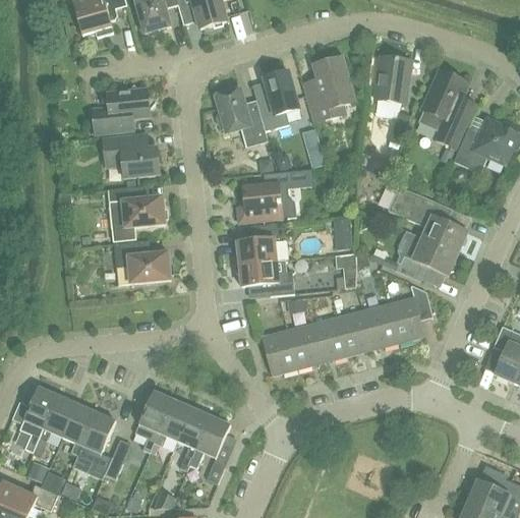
[(115,7),(126,4),(125,0),(72,0),(82,34),(95,31),(97,36),(113,31),(111,25),(112,25),(110,19),(115,17),(114,14),(117,14),(115,7)]
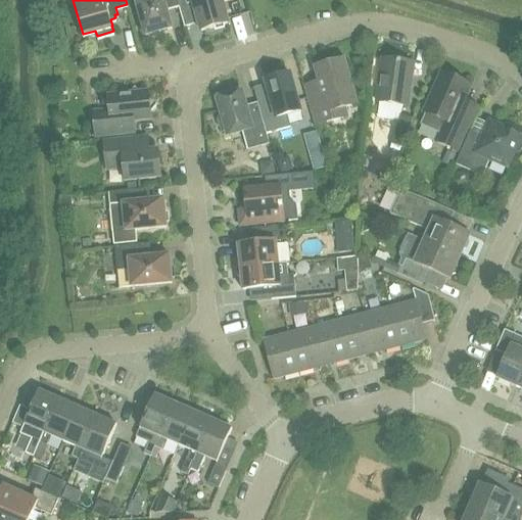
[(177,0),(135,0),(144,33),(172,25),(165,3),(177,0)]
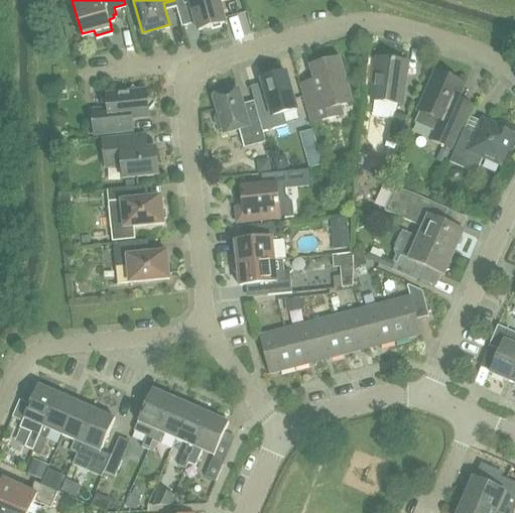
[(174,0),(181,23),(196,19),(198,27),(224,20),(218,0),(174,0)]
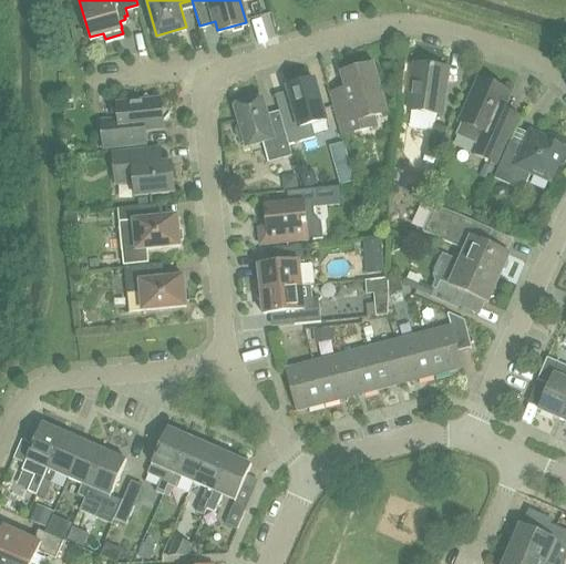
[(373,113),(386,109),(372,60),(340,69),(347,94),(332,99),(341,132),(376,122),(373,113)]
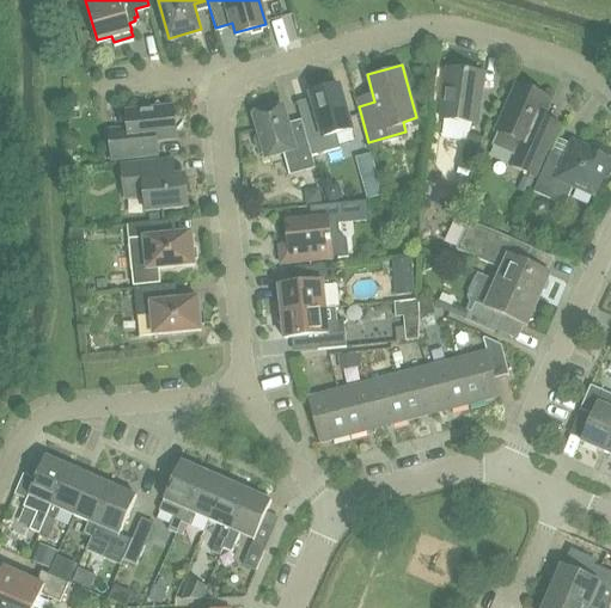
[(475,120),(482,69),(446,65),(440,115),(475,120)]
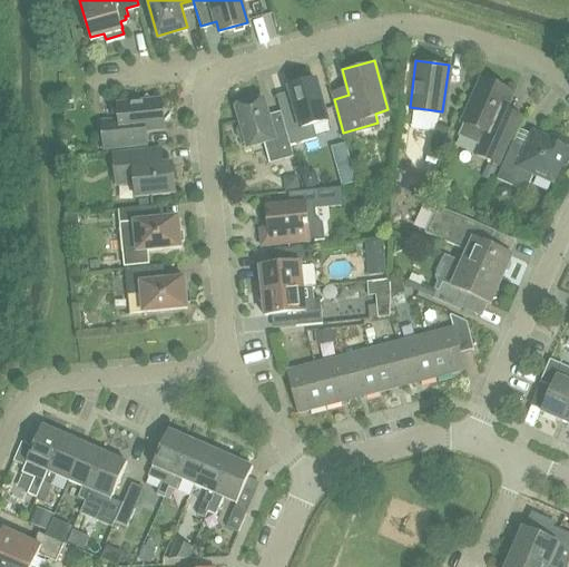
[(463,119),(457,134),(478,143),(474,150),(497,160),(519,111),(504,106),(511,89),(481,76),(461,118),(463,119)]
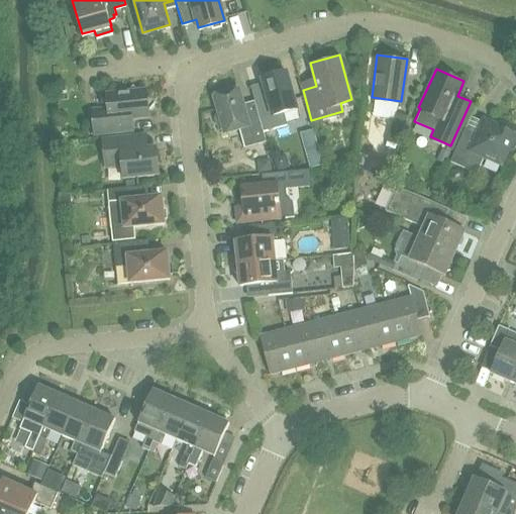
[(268,98),(254,102),(256,106),(263,128),(286,122),(283,110),(296,106),(286,70),(262,77),(263,80),(268,98)]
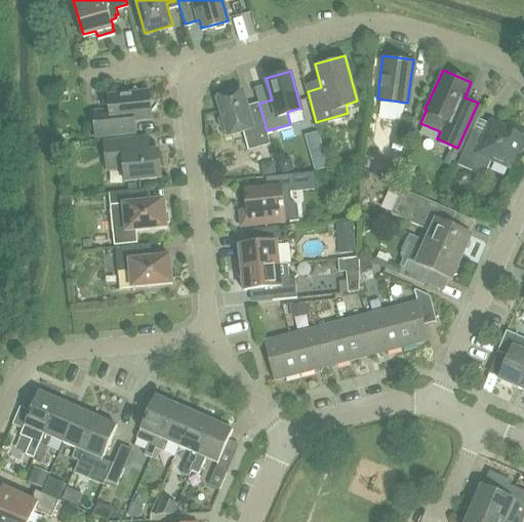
[(109,109),(93,111),(95,133),(136,129),(134,117),(151,115),(151,110),(158,102),(150,95),(149,95),(149,89),(138,90),(138,87),(134,84),(130,88),(130,90),(108,93),(109,109)]
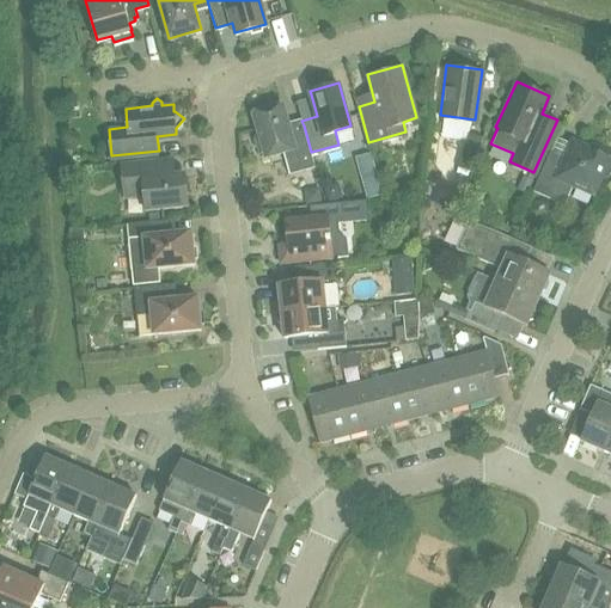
[(260,109),(254,110),(260,134),(256,134),(255,137),(257,147),(261,148),(263,147),(266,154),(283,149),(289,171),(315,165),(311,152),(304,126),(289,129),(287,120),(281,103),(275,104),(270,102),(262,104),(260,109)]
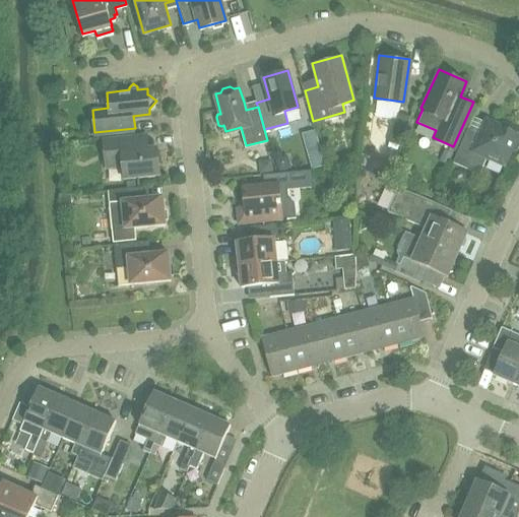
[(400,143),(409,115),(397,111),(388,140),(400,143)]
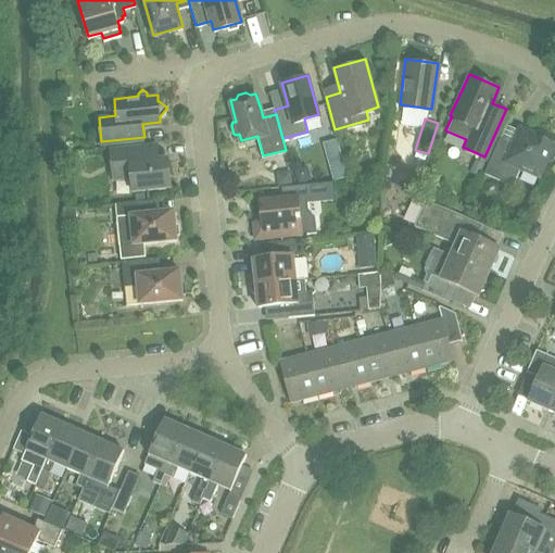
[(495,142),(483,171),(512,184),(519,165),(538,174),(545,158),(549,160),(554,145),(554,136),(538,129),(535,133),(519,126),(509,149),(495,142)]
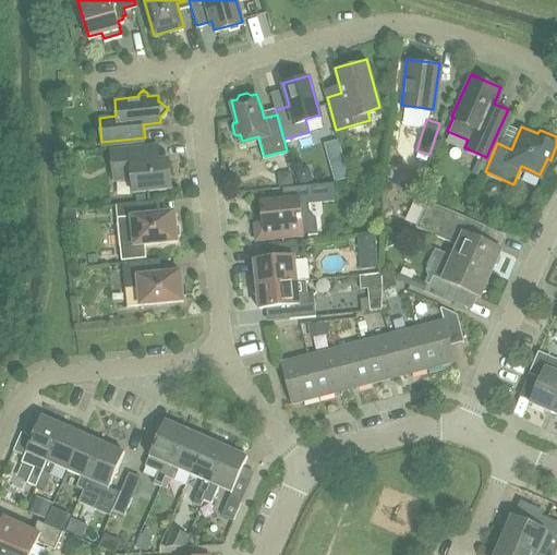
[(156,143),(109,147),(112,178),(131,176),(132,190),(171,185),(168,157),(158,158),(156,143)]
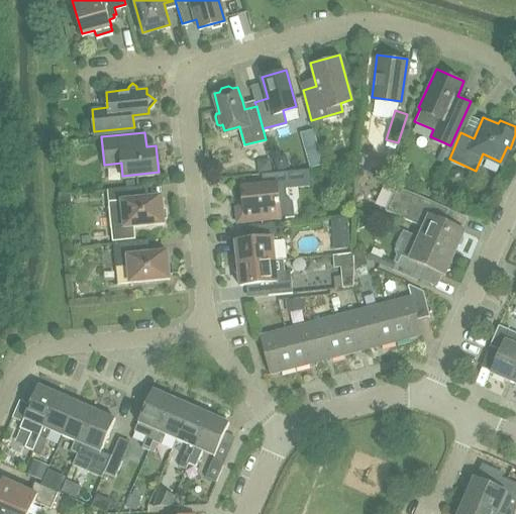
[(321,160),(315,137),(302,141),(308,164),(321,160)]
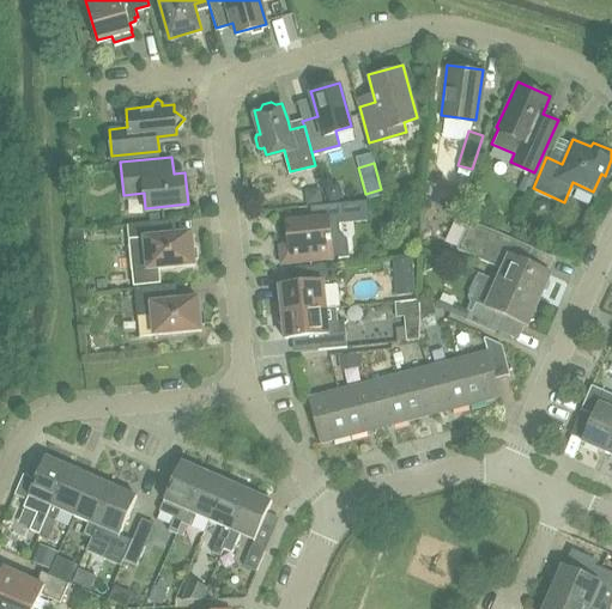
[(286,231),(278,242),(280,261),(332,255),(332,254),(337,253),(337,255),(349,254),(346,236),(339,230),(337,213),(335,200),(325,201),(309,202),(310,215),(285,218),(286,231)]
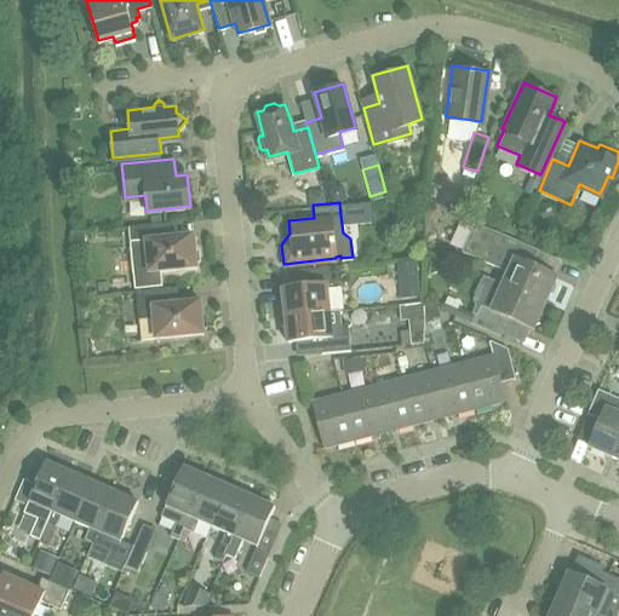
[(161,283),(160,269),(196,265),(193,232),(166,235),(165,220),(129,224),(135,286),(161,283)]
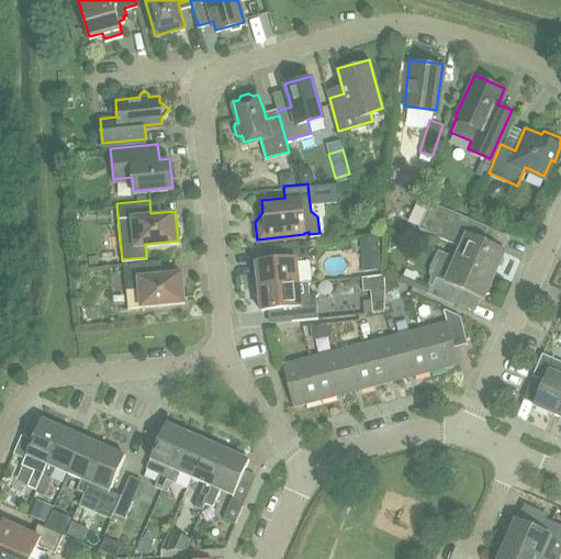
[(429,201),(418,226),(460,245),(456,255),(493,272),(504,248),(484,239),(482,235),(487,224),(474,219),(429,201)]
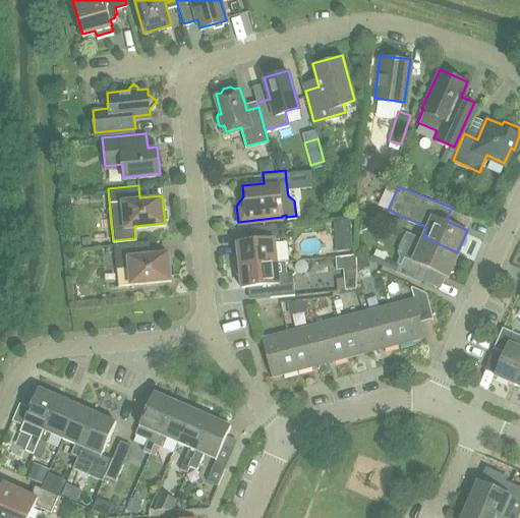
[(349,220),(333,222),(335,236),(351,235),(349,220)]
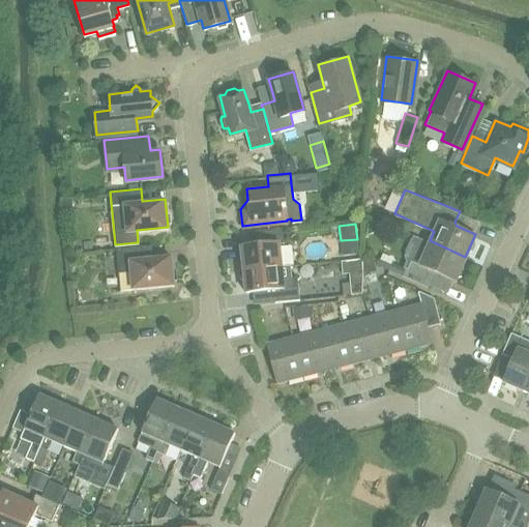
[(238,261),(239,268),(282,264),(278,241),(283,241),(282,226),(255,229),(257,243),(240,244),(241,256),(238,261)]
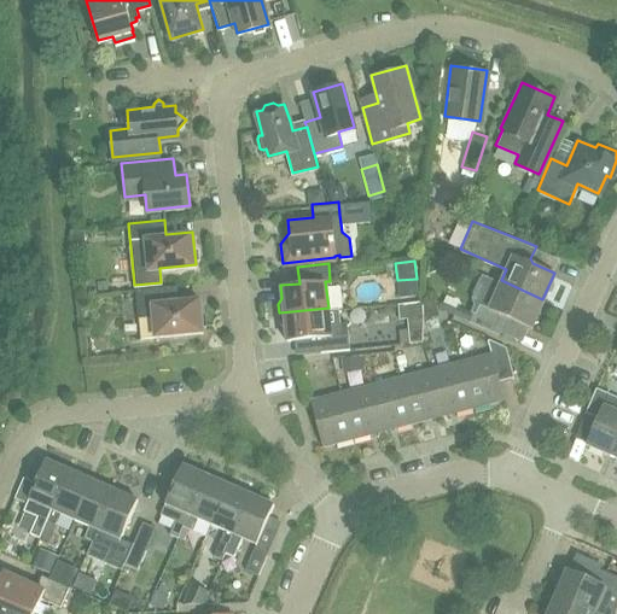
[(472,311),(469,320),(498,332),(505,317),(508,316),(530,326),(542,299),(501,280),(500,281),(482,273),(471,297),(473,302),(470,310),(472,311)]
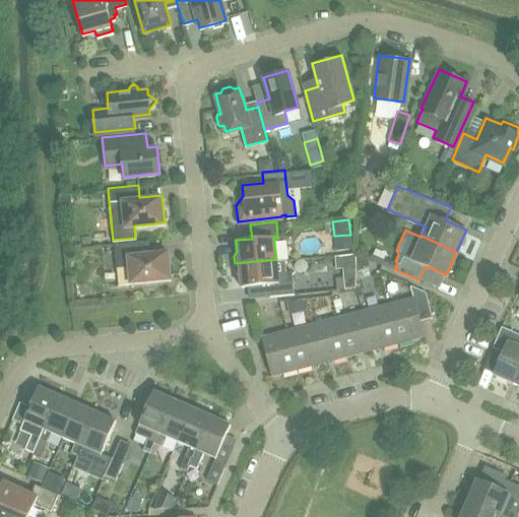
[(118,283),(170,277),(168,250),(145,253),(143,239),(114,242),(118,283)]
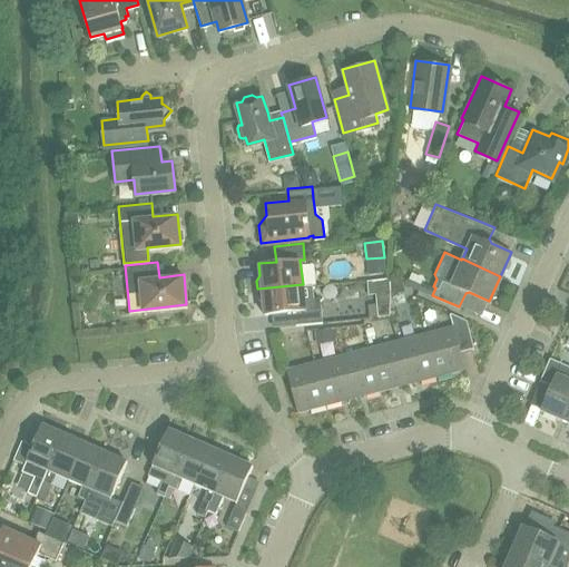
[(365,280),(366,293),(390,292),(389,277),(365,280)]
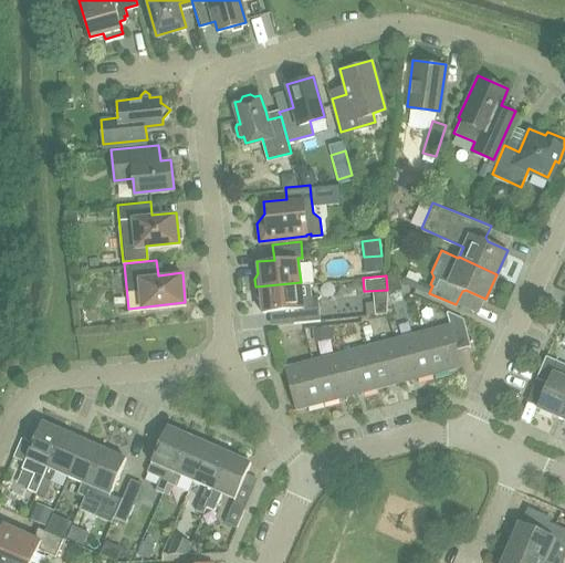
[(311,293),(310,281),(301,282),(255,287),(255,294),(260,298),(261,310),(291,308),(293,320),(320,318),(316,293),(311,293)]
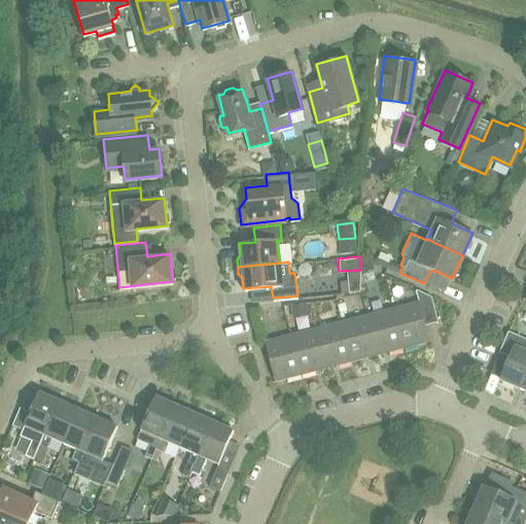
[(418,300),(392,306),(402,346),(428,339),(424,323),(437,320),(430,294),(415,288),(418,300)]
